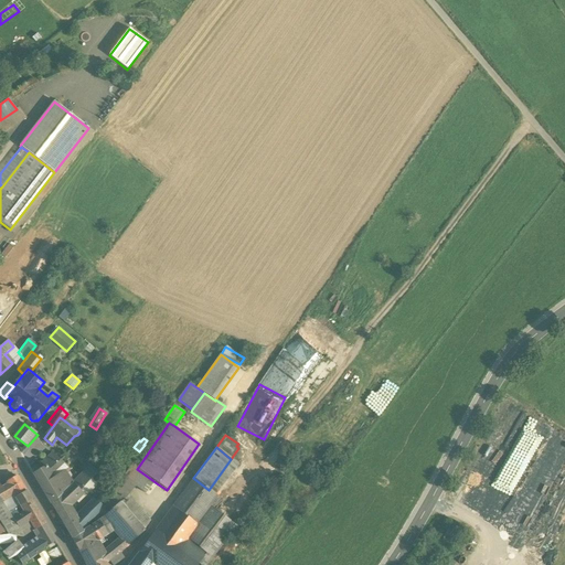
[(63,464),(52,455),(42,465),(44,467),(45,467),(51,476),(63,464)]
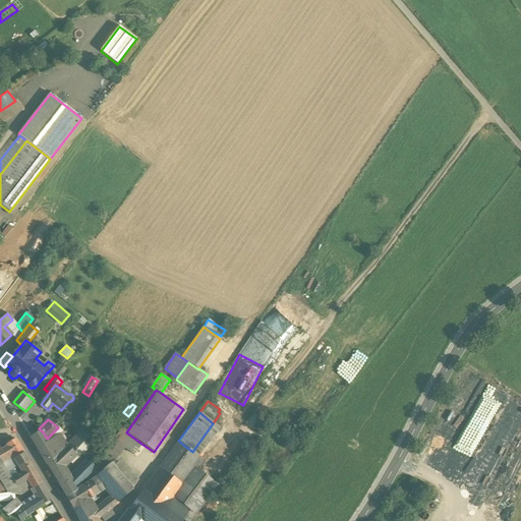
[(58,427),(47,439),(49,442),(59,436),(63,432),(58,427)]
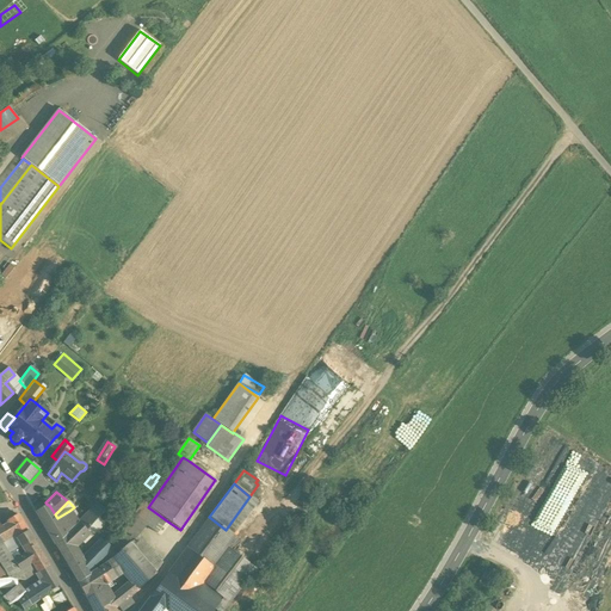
[(160,536),(170,523),(148,507),(142,503),(109,547),(111,548),(109,553),(113,560),(129,544),(139,535),(144,526),(160,536)]
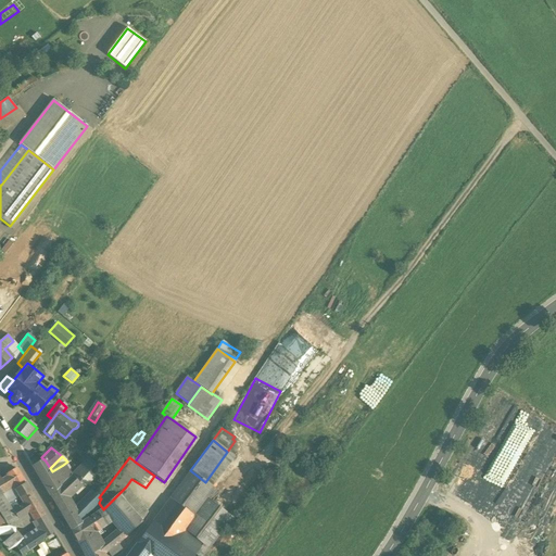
[(50,468),(45,459),(43,459),(33,466),(50,495),(71,477),(63,465),(52,471),(50,468)]
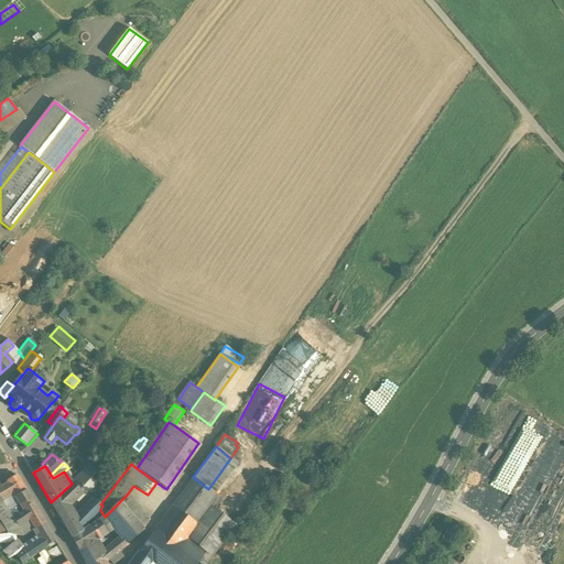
[(97,473),(90,466),(80,475),(89,479),(90,479),(97,473)]
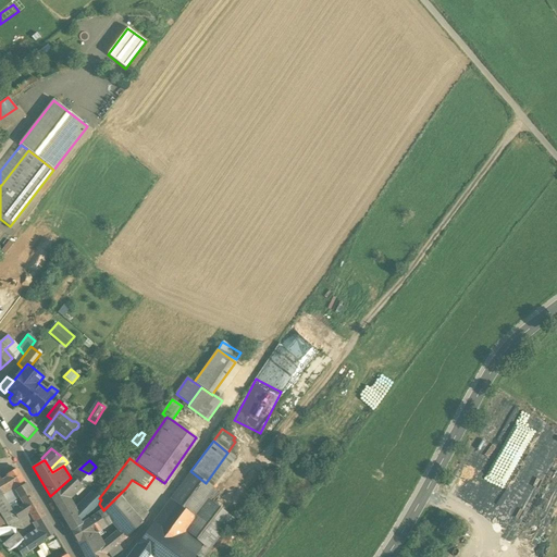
[(29,492),(15,469),(7,474),(9,478),(13,486),(14,486),(26,507),(29,512),(34,520),(35,522),(44,517),(29,492)]
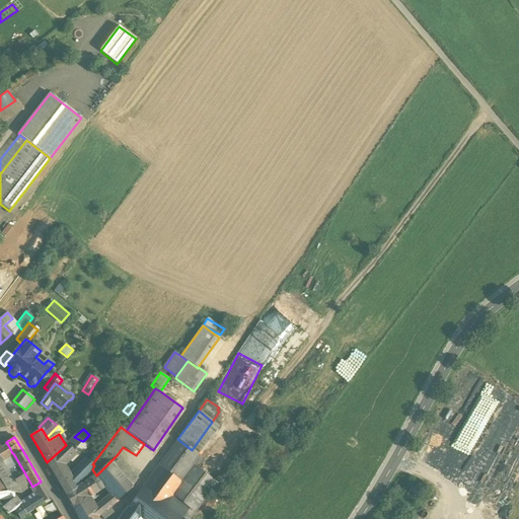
[(82,441),(74,437),(67,444),(74,451),(75,450),(82,441)]
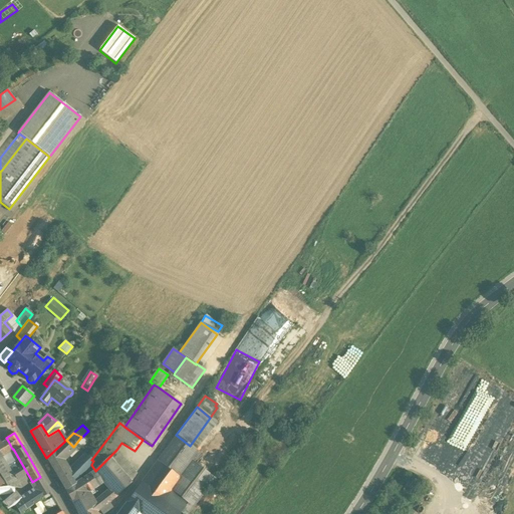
[(176,435),(157,460),(157,461),(158,461),(173,472),(192,447),(190,446),(176,435)]
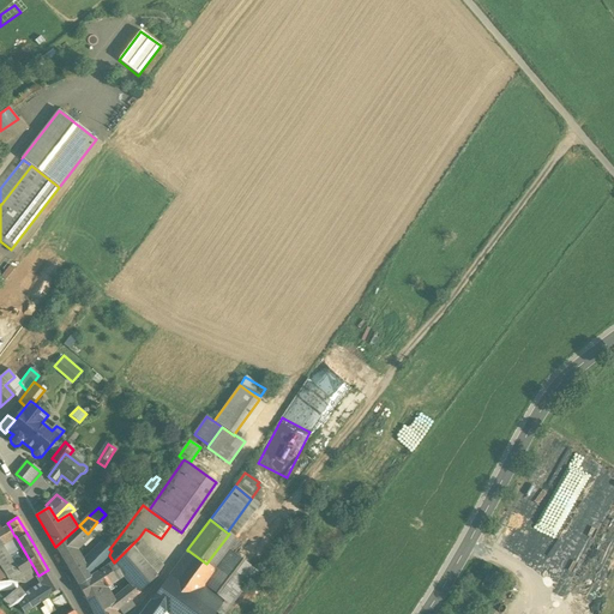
[(78,527),(55,547),(64,560),(73,552),(89,536),(88,534),(79,525),(78,527)]
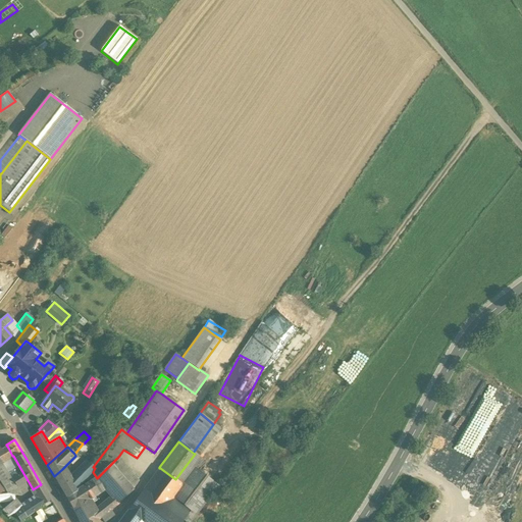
[(0,448),(0,481),(8,494),(28,480),(24,475),(13,481),(2,462),(13,456),(12,456),(8,448),(2,452),(0,448)]
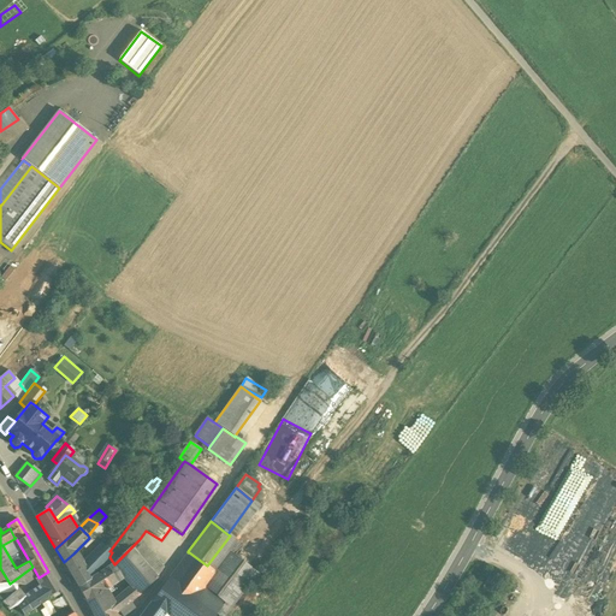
[(150,552),(140,539),(130,549),(148,568),(157,561),(150,552)]
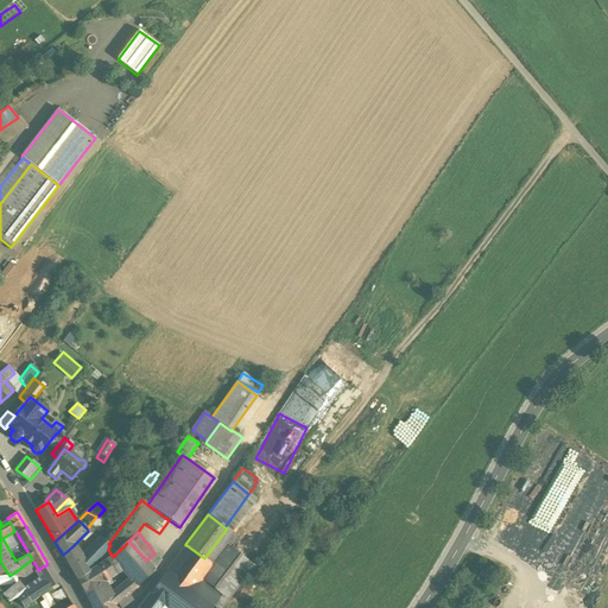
[(102,538),(82,559),(78,557),(73,546),(63,555),(77,581),(88,574),(87,571),(101,557),(108,550),(111,545),(108,544),(102,538)]
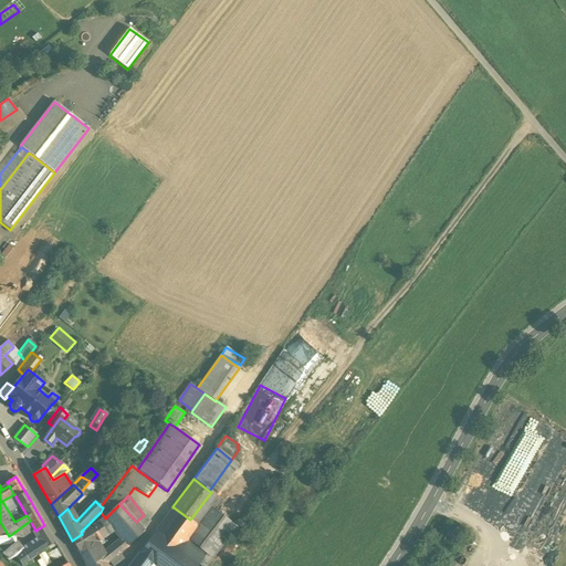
[(136,522),(119,504),(105,519),(104,519),(105,520),(114,530),(123,540),(129,546),(144,532),(136,522)]
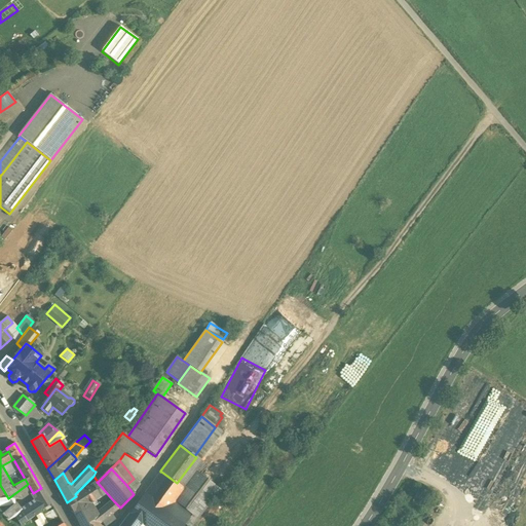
[(177,483),(161,472),(160,472),(143,495),(164,510),(182,487),(177,483)]
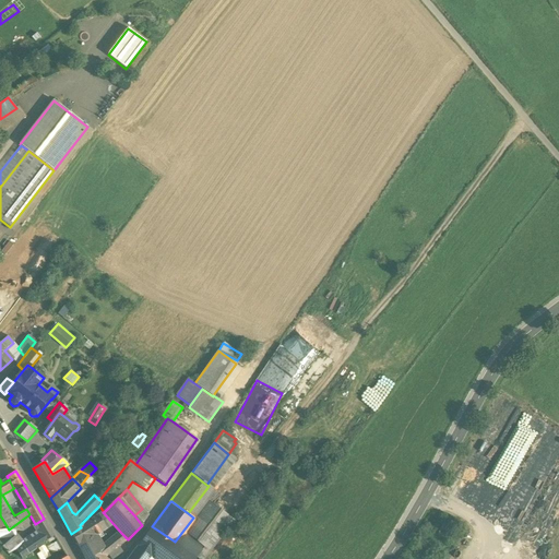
[(193,518),(175,542),(197,558),(198,558),(203,558),(233,521),(206,501),(193,518)]
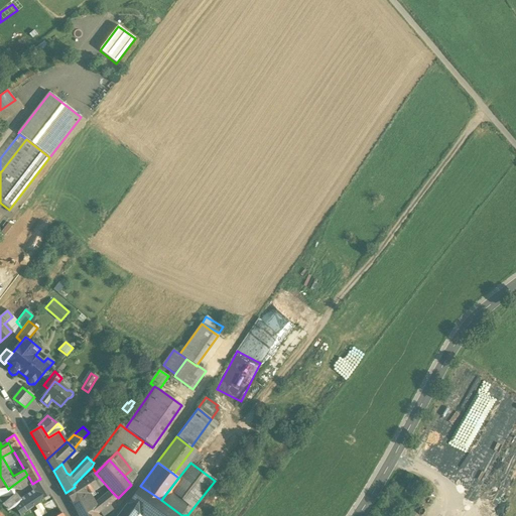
[(96,474),(95,473),(96,473),(92,467),(86,473),(90,478),(96,474)]
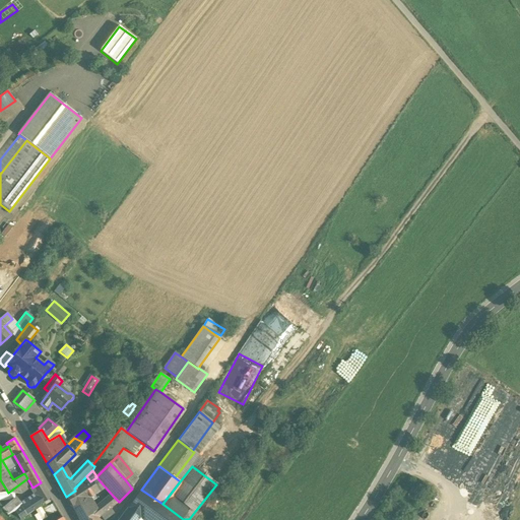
[(132,473),(125,479),(132,489),(138,479),(132,473)]
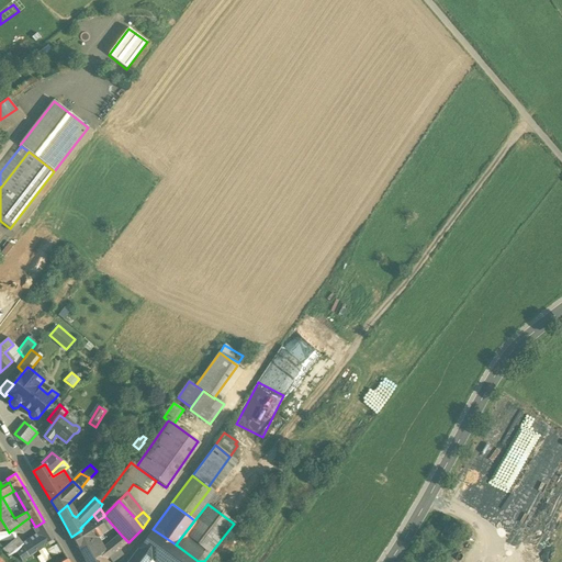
[(81,530),(71,537),(78,548),(81,554),(99,543),(96,538),(113,526),(104,516),(98,520),(81,530)]
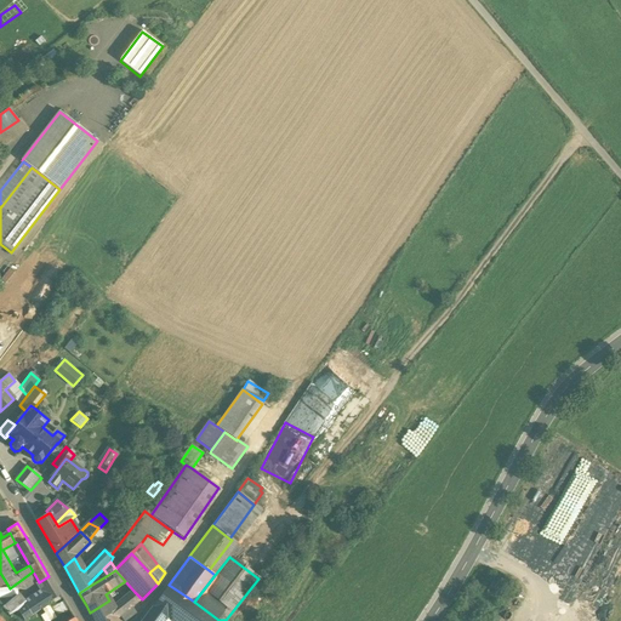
[(33,571),(10,588),(15,593),(18,591),(24,586),(26,587),(38,580),(33,571)]
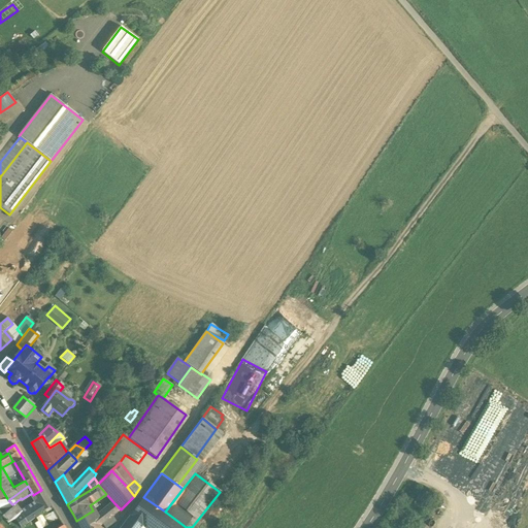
[(38,503),(20,518),(27,524),(32,520),(41,514),(52,506),(41,490),(33,495),(38,503)]
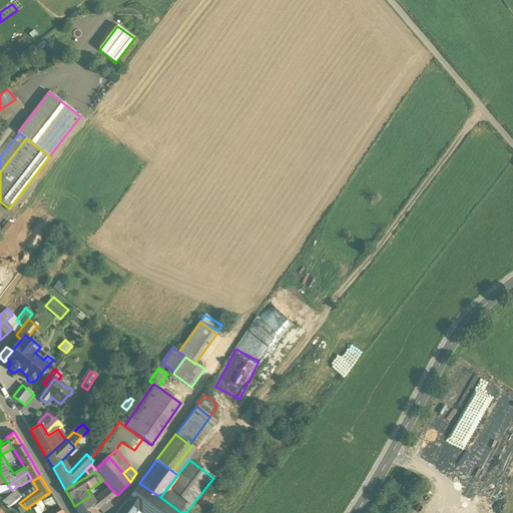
[(19,503),(0,478),(0,499),(8,509),(15,505),(20,512),(26,509),(19,503)]
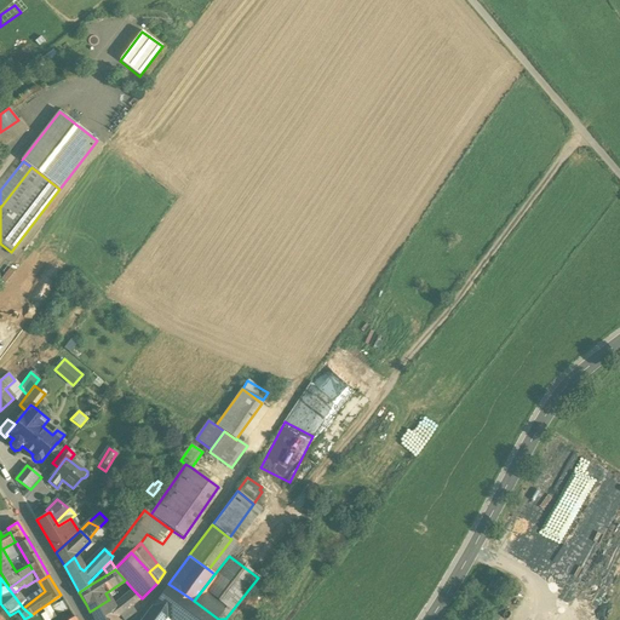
[(194,601),(168,584),(153,606),(168,618),(172,619),(217,619),(218,619),(194,601)]
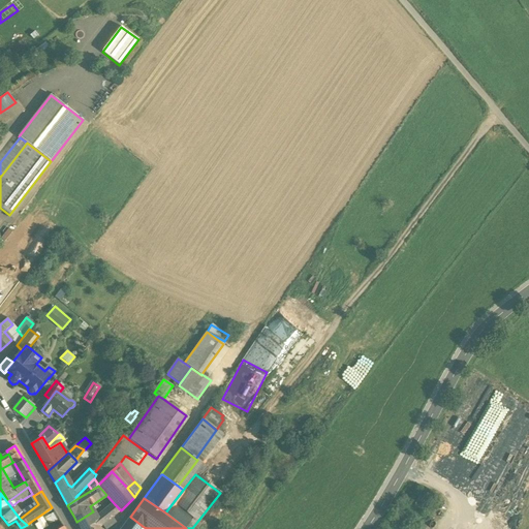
[(97,518),(93,521),(98,528),(115,517),(121,510),(115,504),(97,518)]
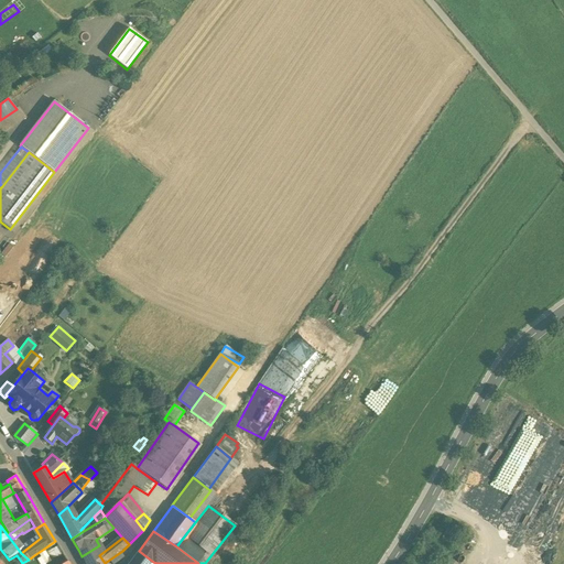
[(99,545),(82,556),(86,563),(85,563),(105,563),(99,555),(104,552),(99,545)]
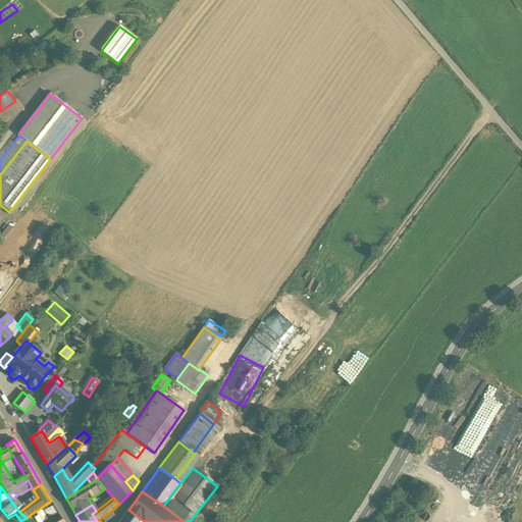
[(54,506),(46,509),(49,517),(57,513),(54,506)]
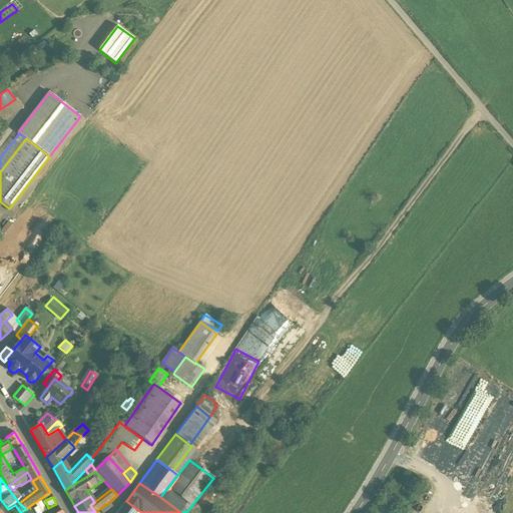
[(42,501),(33,506),(36,512),(40,512),(46,510),(42,501)]
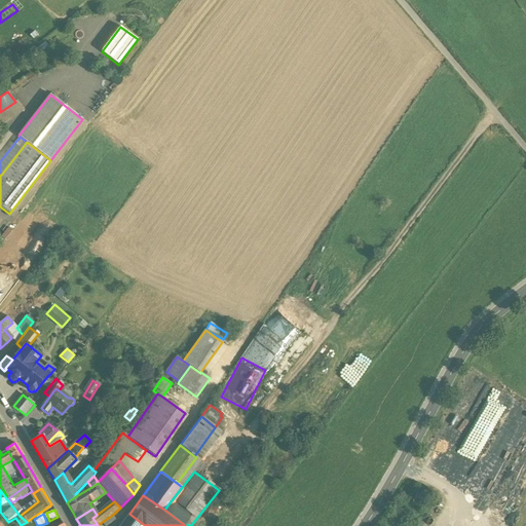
[(129,514),(120,525),(141,525),(143,524),(129,514)]
